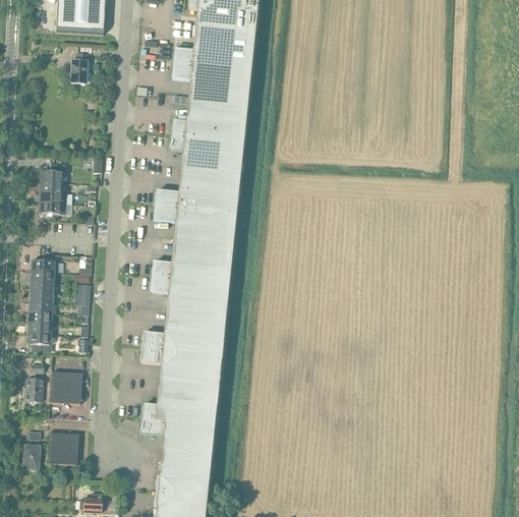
[(55,0),(53,31),(101,34),(102,5),(103,0),(55,0)]
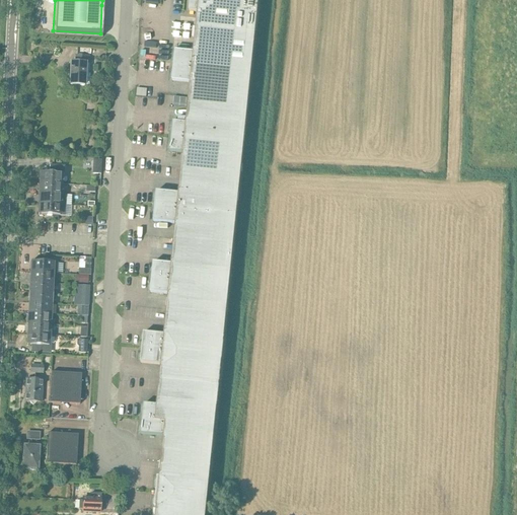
[(188,0),(187,7),(196,8),(194,23),(254,29),(257,0),(188,0)]
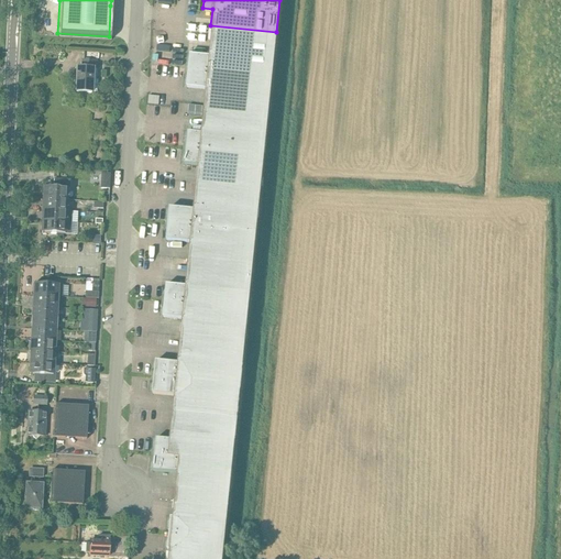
[(186,66),(186,67),(272,76),(276,32),(210,25),(207,53),(188,51),(186,66)]
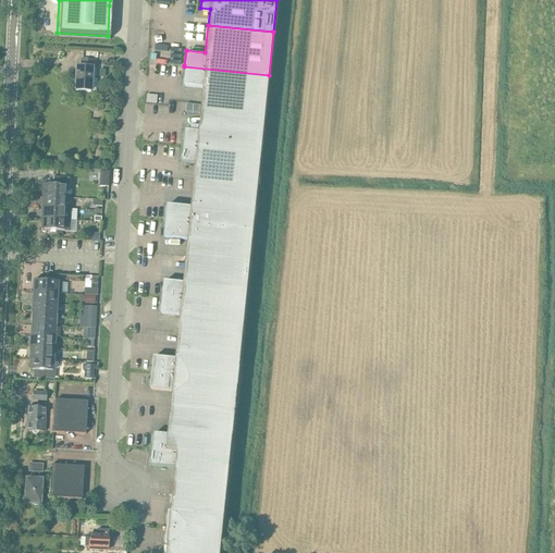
[(93,63),(93,57),(78,56),(78,62),(74,62),(74,63),(73,87),(88,87),(88,86),(94,86),(95,75),(93,75),(93,64),(93,63)]
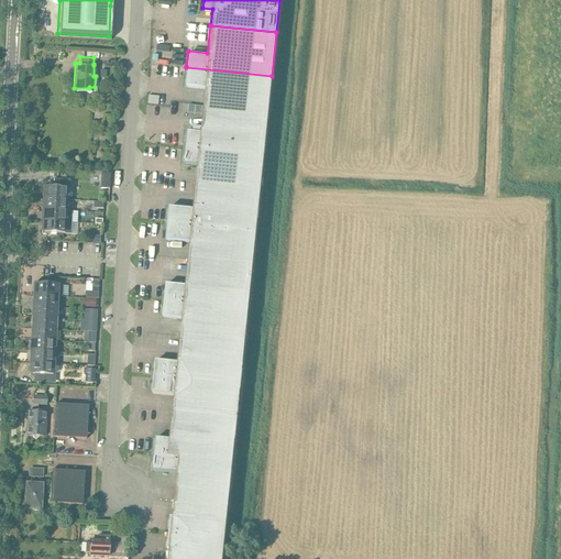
[(186,68),(185,84),(204,85),(202,101),(268,109),(272,76),(186,67),(186,68)]
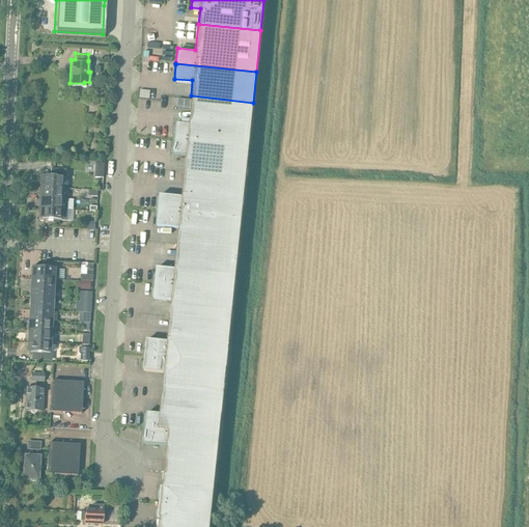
[(173,135),(173,136),(248,143),(253,103),(191,95),(188,121),(175,120),(173,135)]
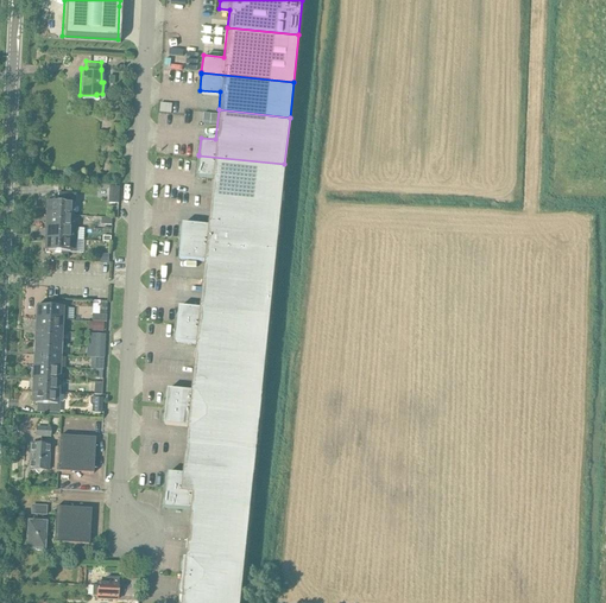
[(199,157),(196,173),(212,175),(212,176),(210,192),(281,200),(283,176),(284,164),(199,156),(199,157)]
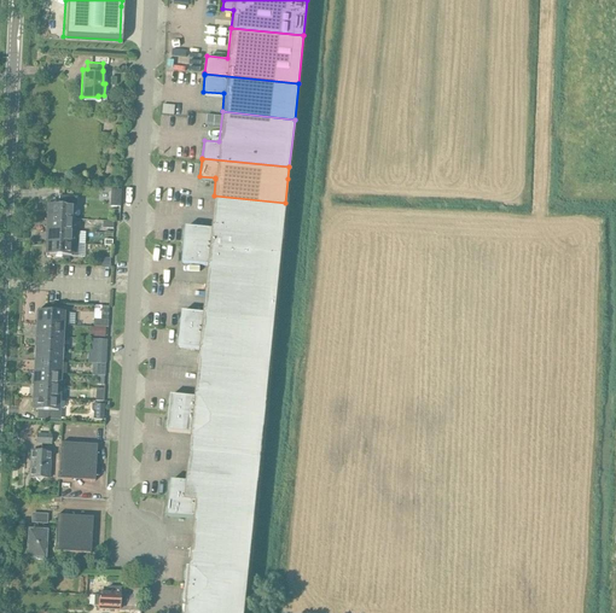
[(109,186),(108,203),(117,203),(118,186),(109,186)]
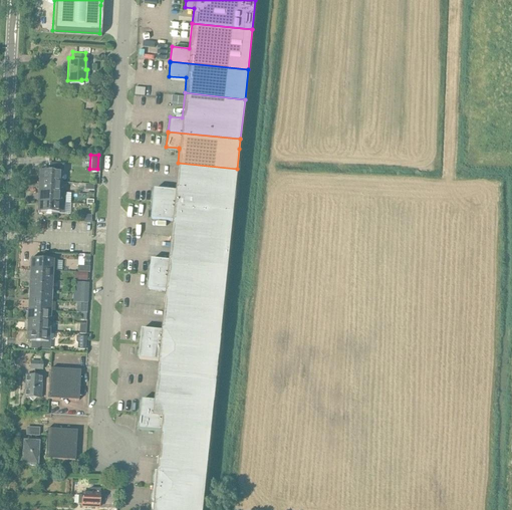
[(38,166),(37,178),(48,179),(58,179),(59,169),(61,169),(62,160),(46,160),(46,168),(39,167),(38,166)]
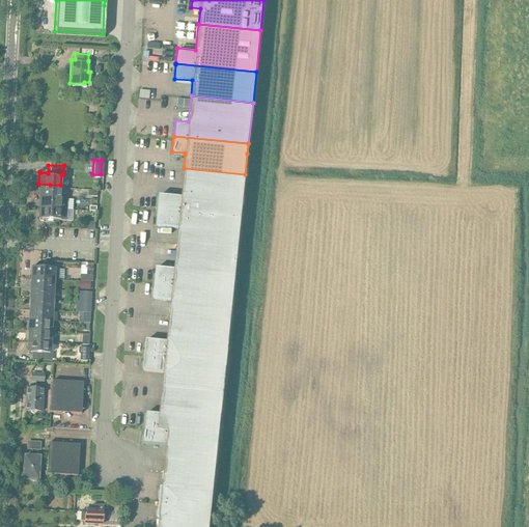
[(157,205),(157,207),(241,216),(245,174),(184,168),(181,194),(158,192),(157,205)]
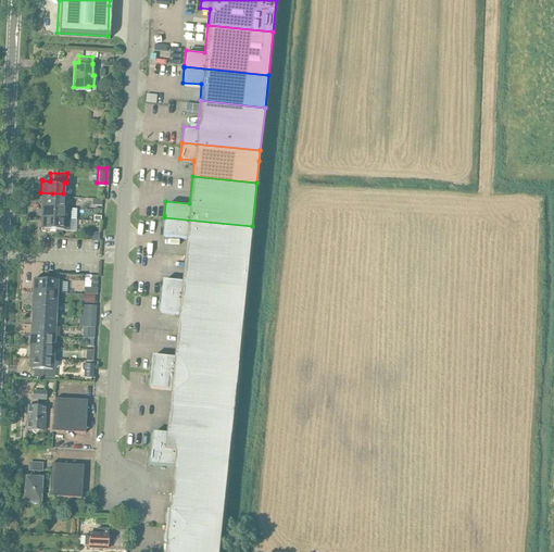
[(40,192),(40,203),(63,204),(63,193),(52,193),(40,192)]
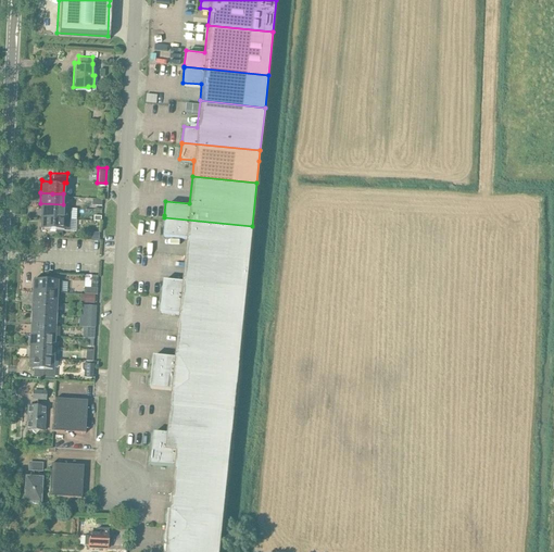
[(40,203),(39,214),(45,215),(67,216),(74,216),(74,205),(68,205),(63,204),(40,203)]
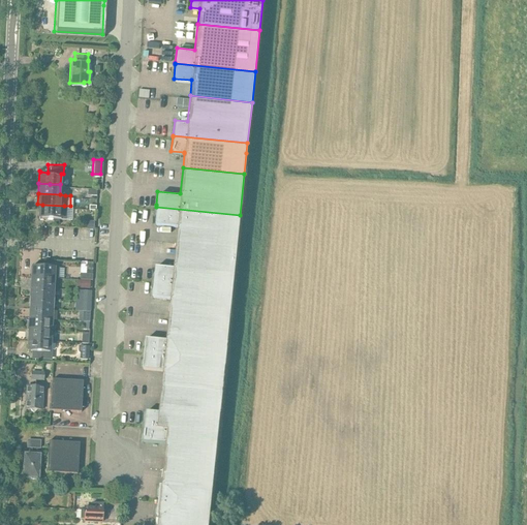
[(37,204),(37,216),(38,215),(59,216),(64,216),(64,206),(42,205),(37,204)]
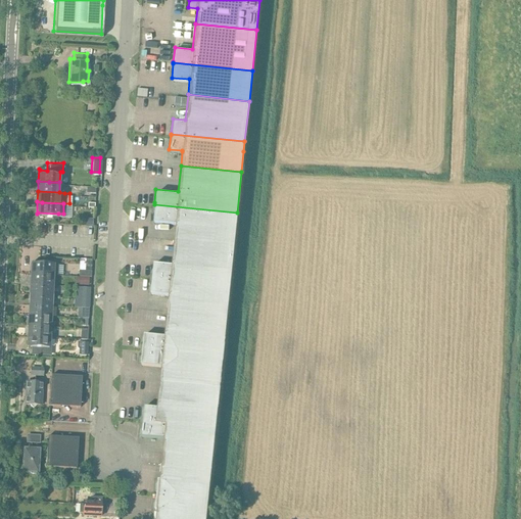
[(154,204),(152,220),(175,222),(173,237),(234,243),(237,213),(154,204)]
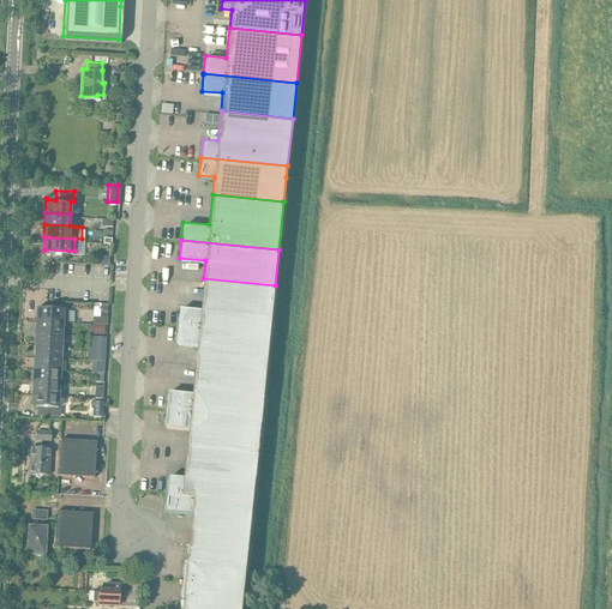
[(178,323),(178,324),(270,333),(275,285),(203,278),(201,308),(179,306),(178,323)]
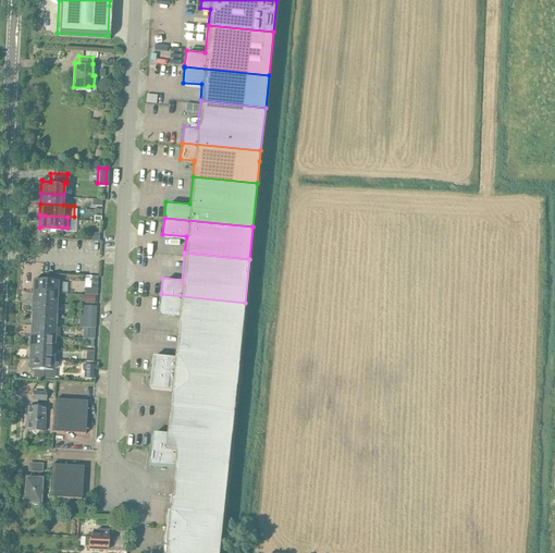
[(54,290),(54,278),(33,277),(33,275),(32,275),(32,289),(54,290)]
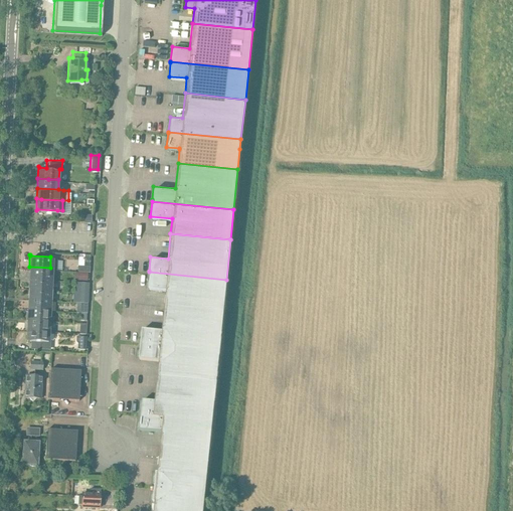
[(49,278),(50,268),(29,267),(28,277),(49,278)]
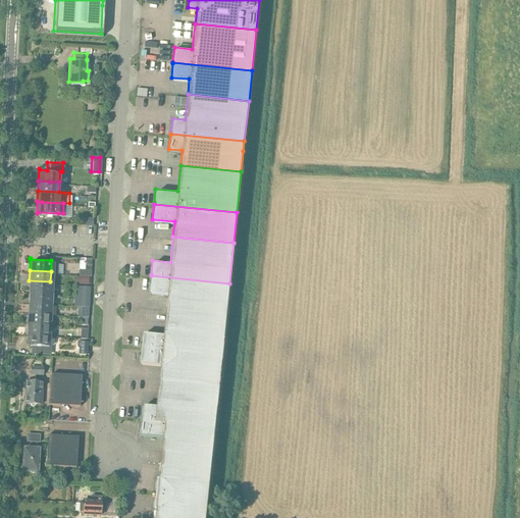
[(74,272),(74,280),(87,280),(87,273),(74,272)]
